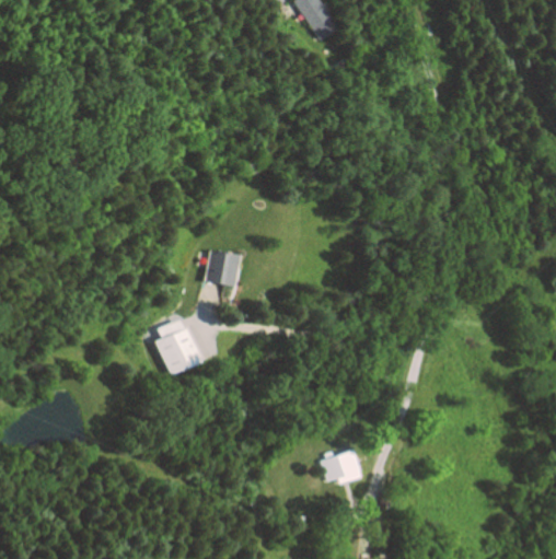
[(293,1),(294,0),(317,0),(338,28),(322,41),(293,1)]
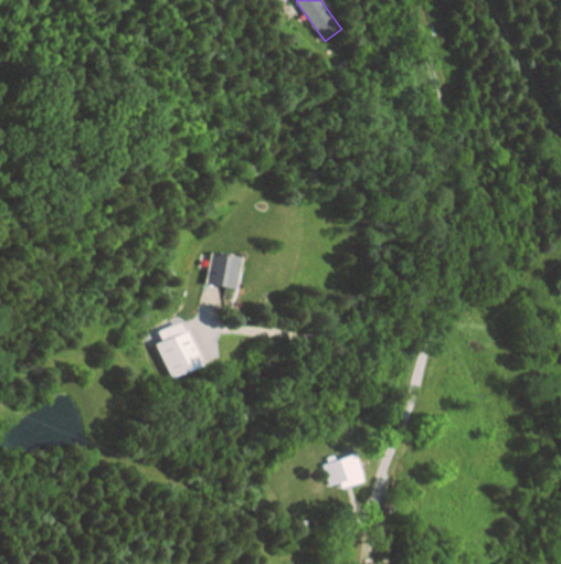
[(208,284),(214,286),(234,289),(239,270),(241,257),(213,252),(208,284)]
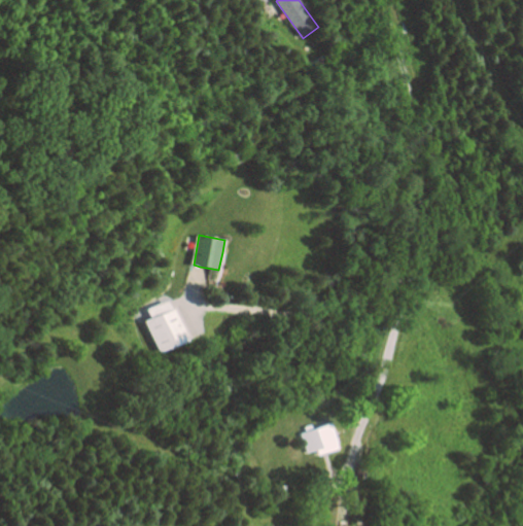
[(426,286),(428,295),(448,290),(446,281),(426,286)]
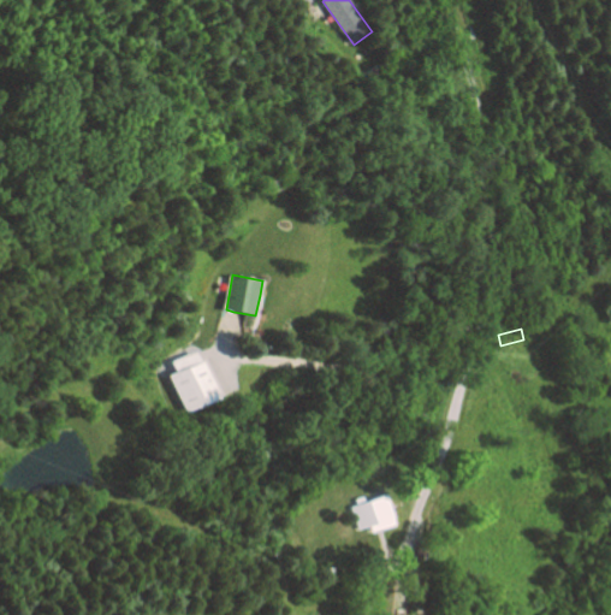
[(202,352),(214,378),(224,398),(193,413),(177,376),(183,373),(178,362),(202,352)]
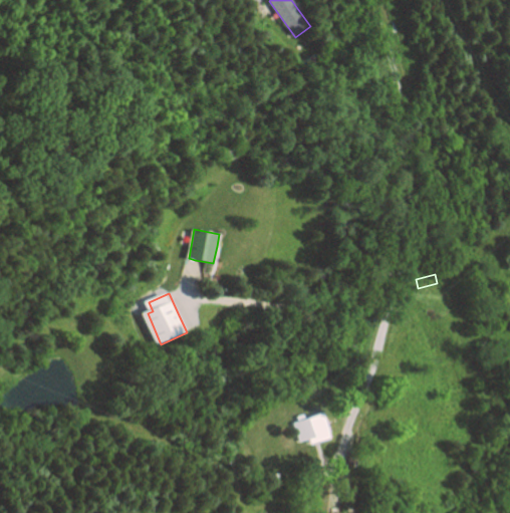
[(300,441),(313,436),(315,443),(329,438),(320,414),(294,423),(300,441)]
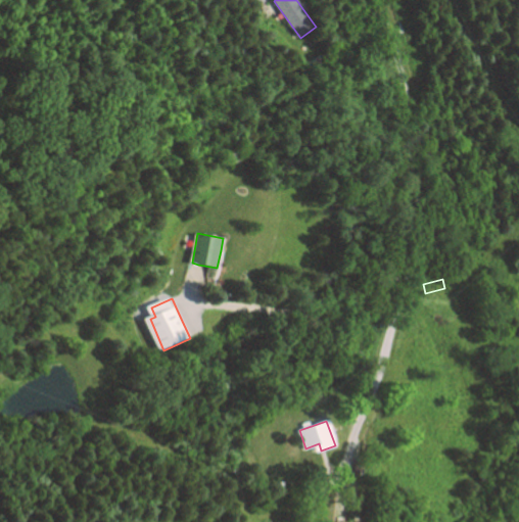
[(356,507),(356,496),(364,496),(364,507),(356,507)]
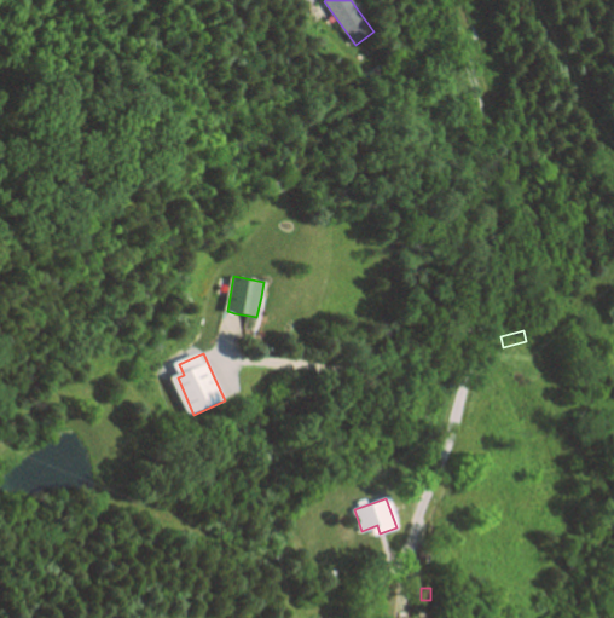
All buildings are outlined.
